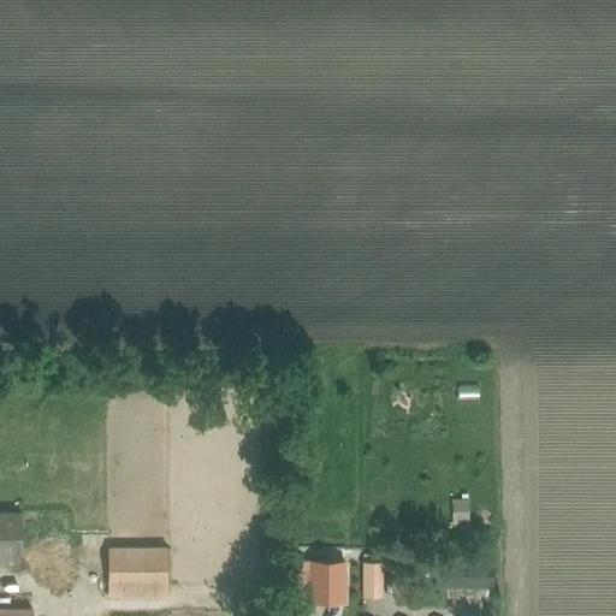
[(0,563),(19,563),(21,513),(0,511),(0,563)]
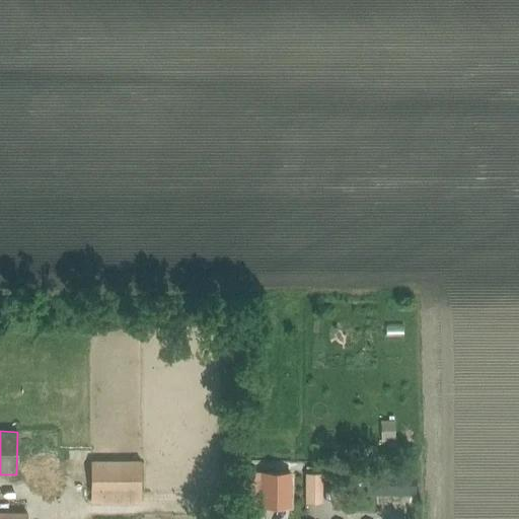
[(140,503),(140,460),(89,460),(89,503),(140,503)]
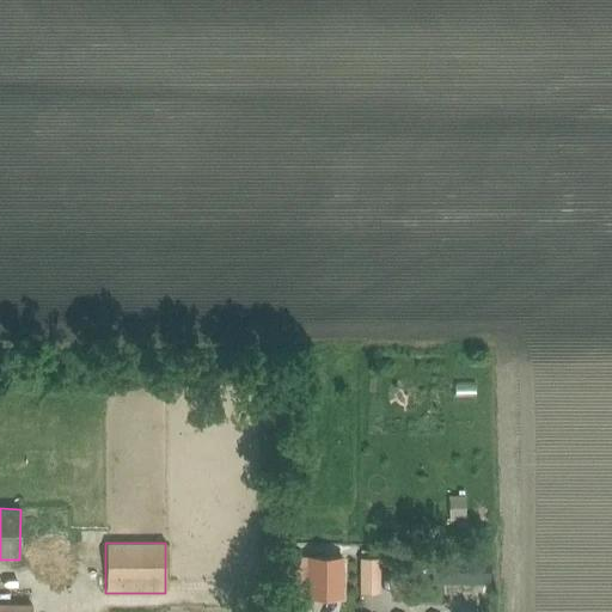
[(430,586),(454,585),(485,585),(485,556),(453,557),(430,557),(430,586)]
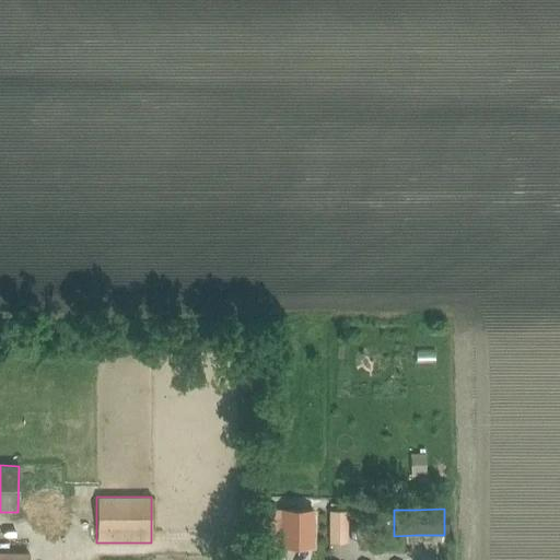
[(311,511),(280,511),(280,547),(311,547),(311,511)]
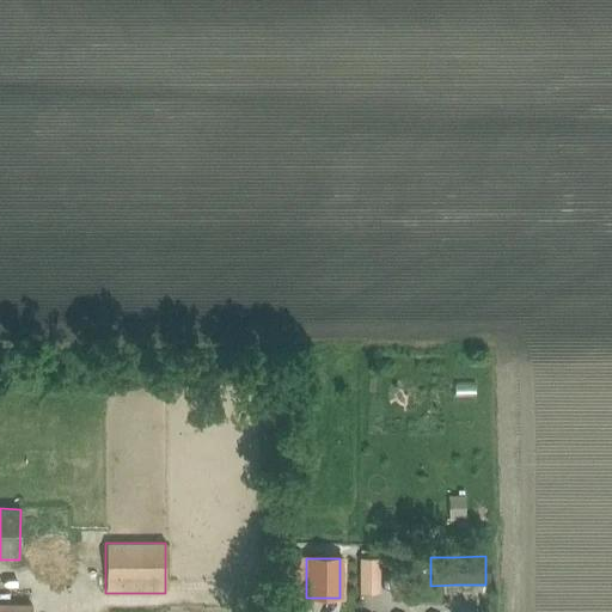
[(377,593),(377,560),(360,560),(360,593),(377,593)]
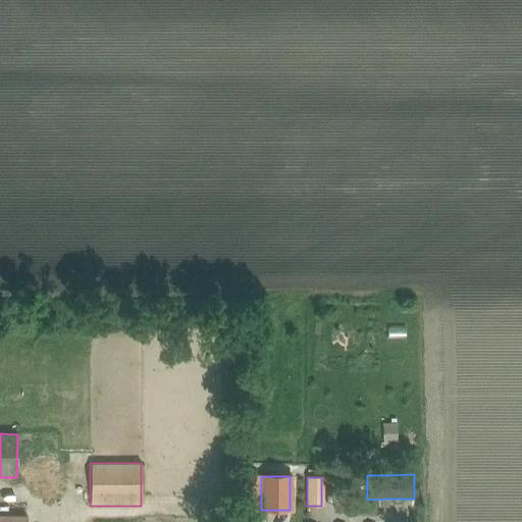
All buildings are outlined.
